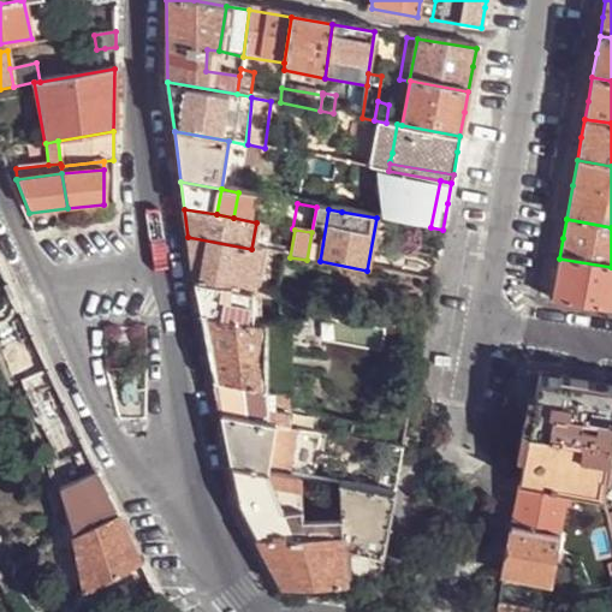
[(188,237),(194,281),(253,292),(261,251),(251,249),(188,237)]
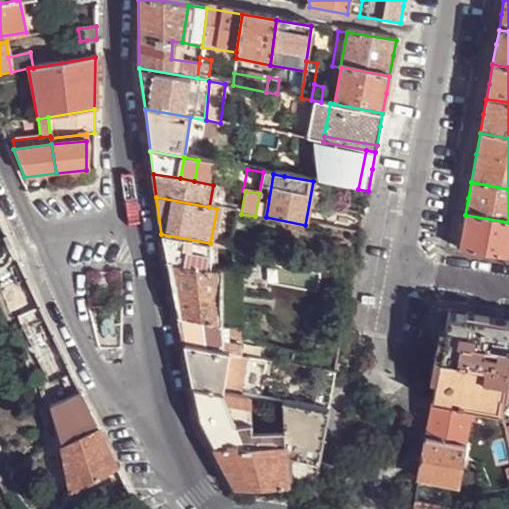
[(217,209),(210,243),(228,247),(235,212),(217,209)]
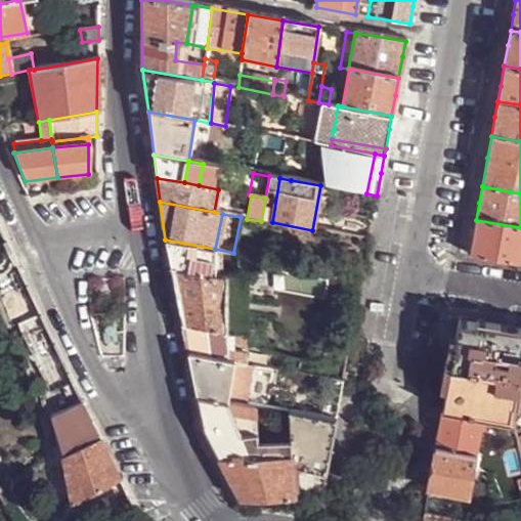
[(368,241),(373,220),(342,215),(339,234),(368,241)]
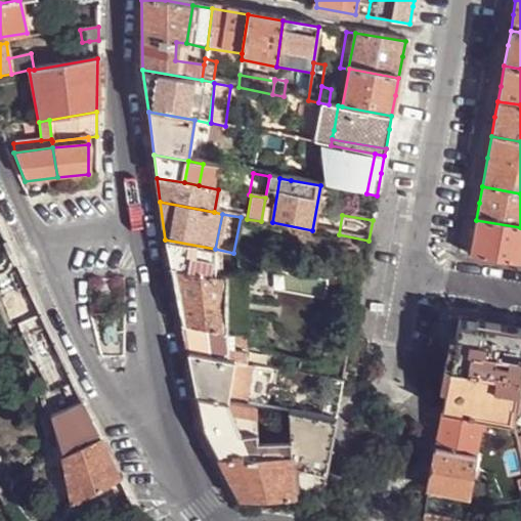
[(473,236),(470,257),(520,265),(520,264),(520,227),(476,220),(473,236)]
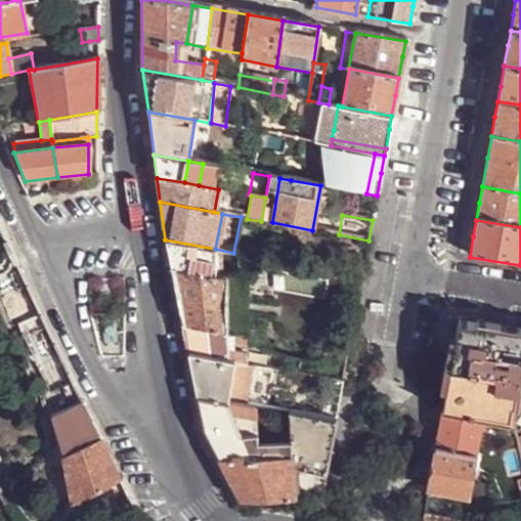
[(165,240),(171,270),(214,275),(215,249),(165,240)]
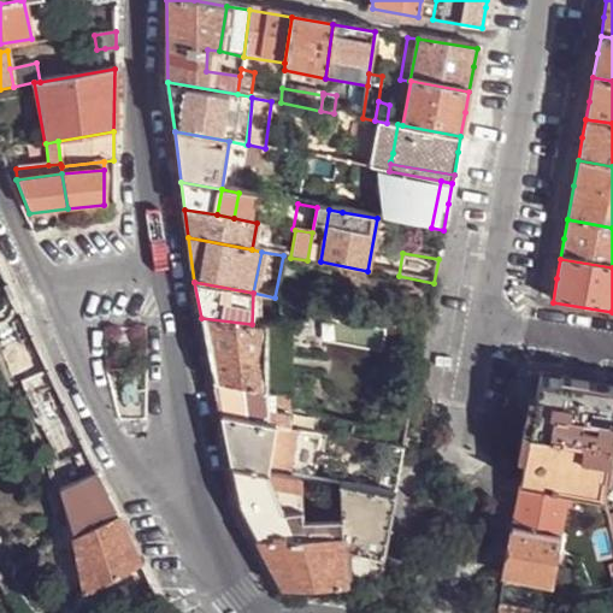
[(201,318),(214,383),(266,393),(267,325),(252,324),(201,318)]
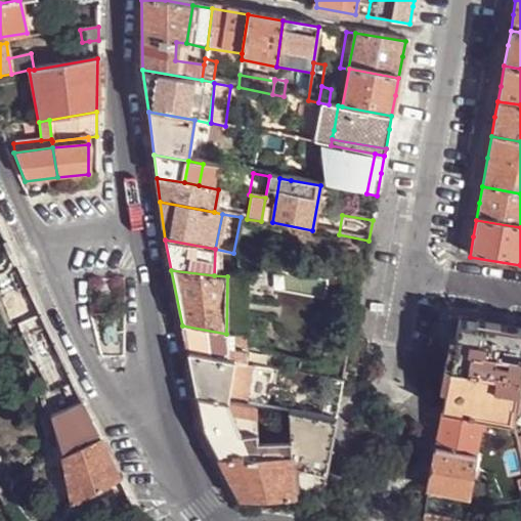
[(15,295),(27,290),(18,274),(7,279),(15,295)]
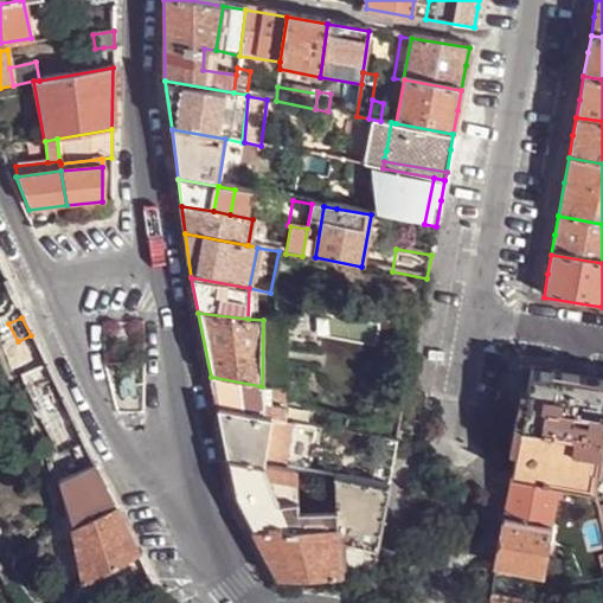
[(286,324),(263,320),(262,386),(286,391),(286,324)]
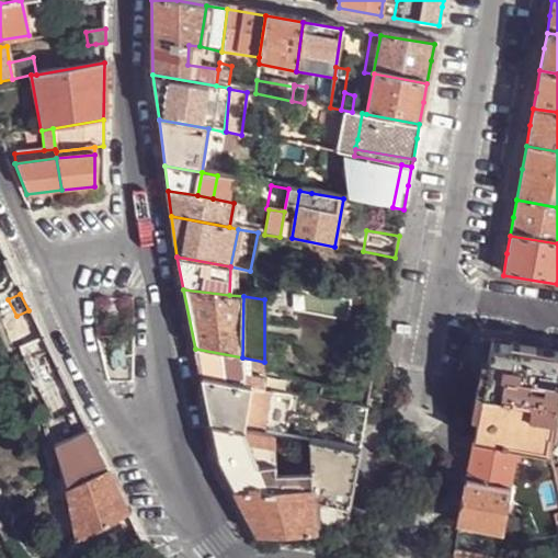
[(42,340),(16,352),(23,364),(47,352),(42,340)]
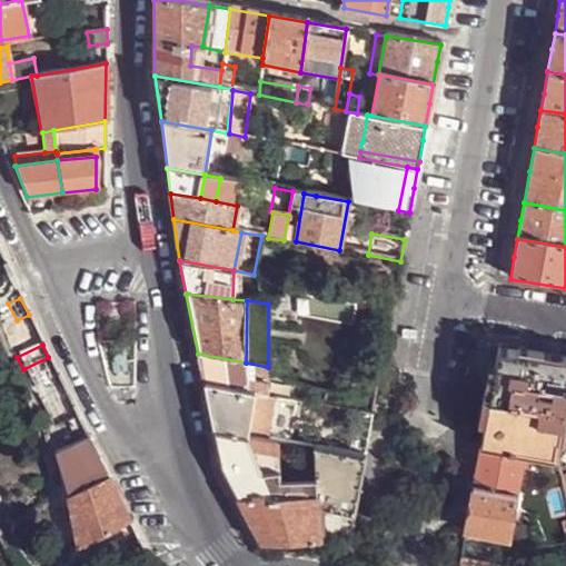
[(565,363),(497,351),(490,390),(479,449),(524,457),(554,463),(565,513),(565,363)]
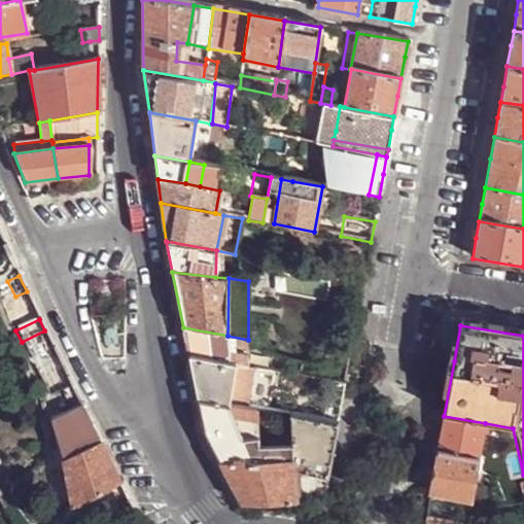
[(183,327),(189,356),(229,363),(228,336),(183,327)]
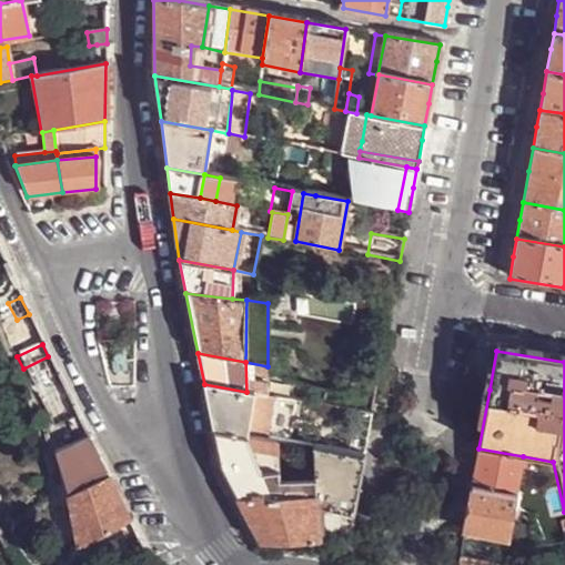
[(48,356),(23,369),(51,429),(77,416),(48,356)]
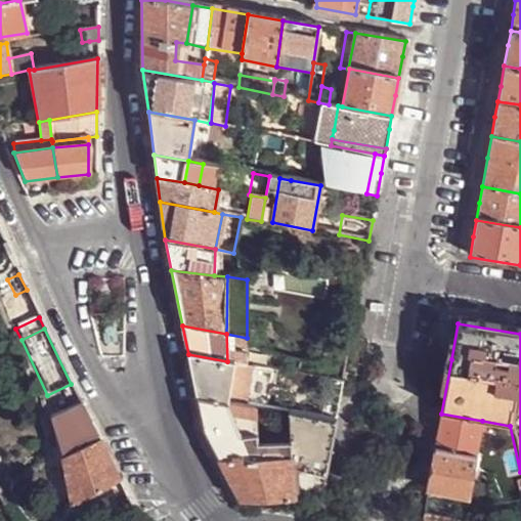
[(197,396),(227,402),(233,362),(227,361),(188,354),(197,396)]
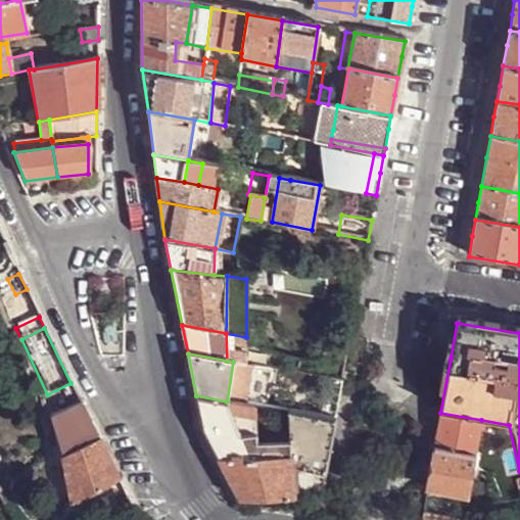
[(233,362),(227,402),(245,405),(252,365),(233,362)]
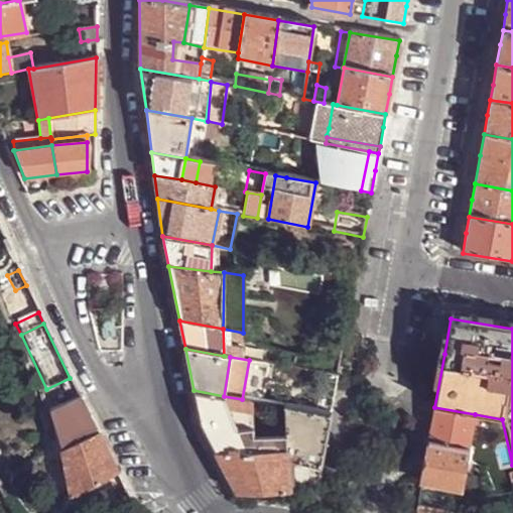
[(334,396),(337,376),(323,373),(315,412),(330,415),(334,396)]
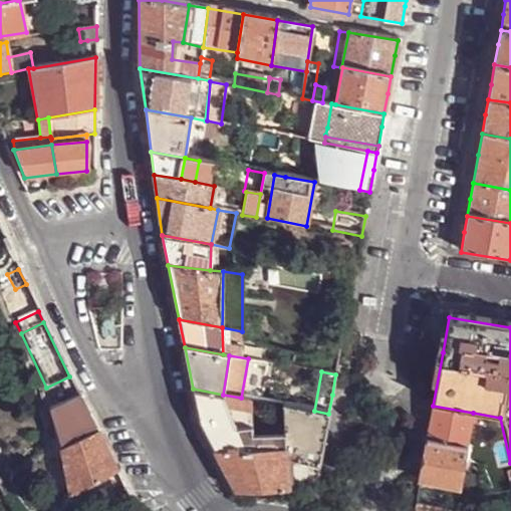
[(314,489),(328,414),(314,411),(281,405),(281,434),(281,446),(251,447),(250,435),(249,399),(241,398),(223,395),(193,389),(199,422),(236,492),(314,489)]
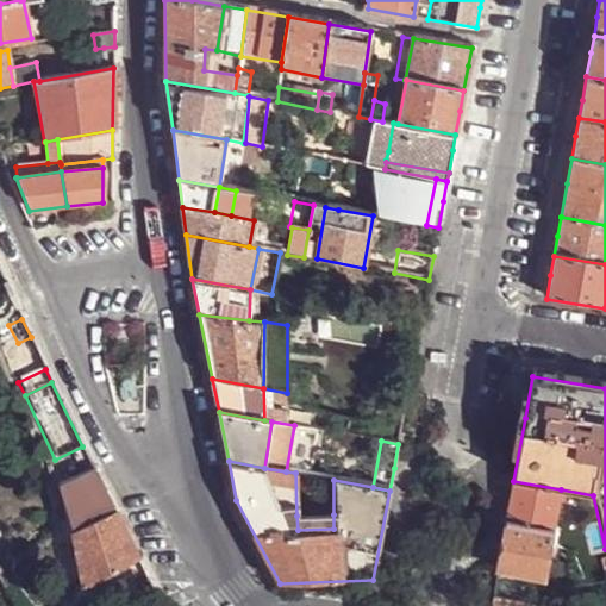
[(58,487),(72,533),(114,513),(94,470),(58,487)]
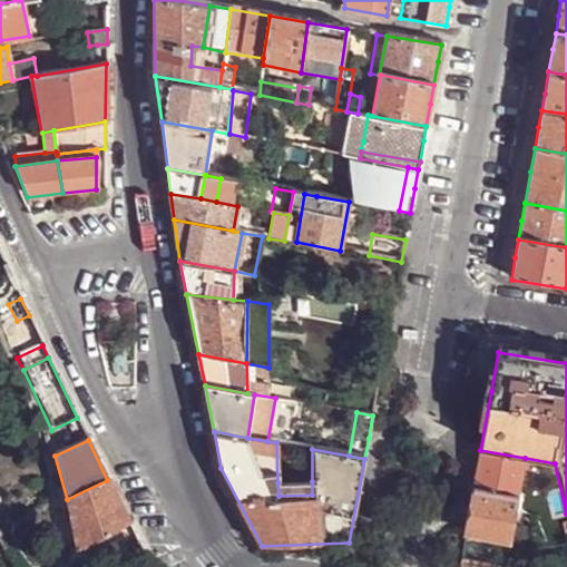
[(477,468),(472,489),(516,498),(525,458),(480,450),(477,468)]
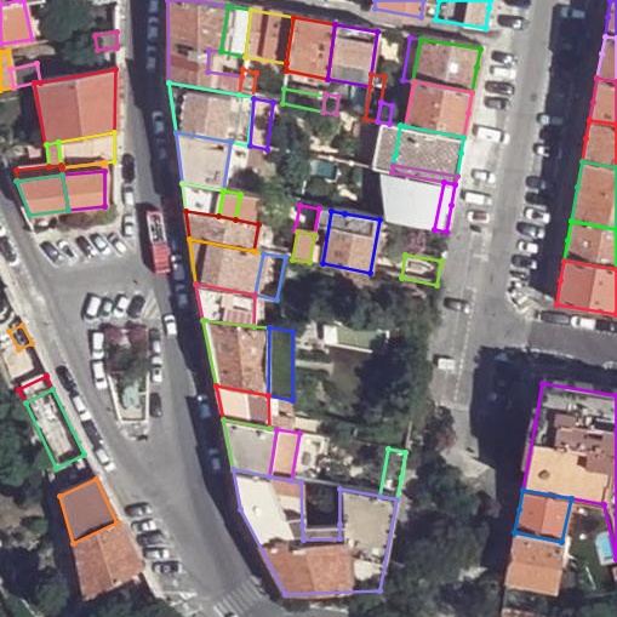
[(73,543),(81,601),(140,572),(116,523),(73,543)]
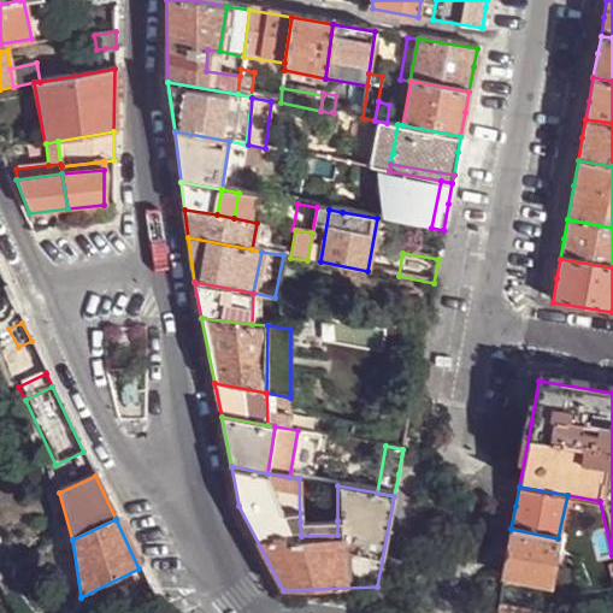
[(337,535),(337,520),(300,522),(301,536),(337,535)]
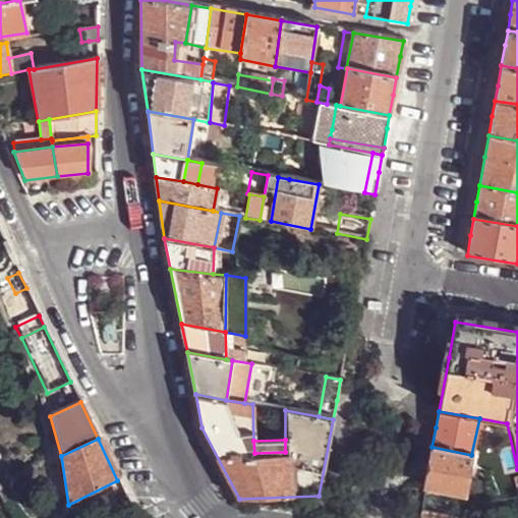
[(424,485),(424,488),(466,497),(474,455),(471,455),(432,447),(428,465),(424,485)]
